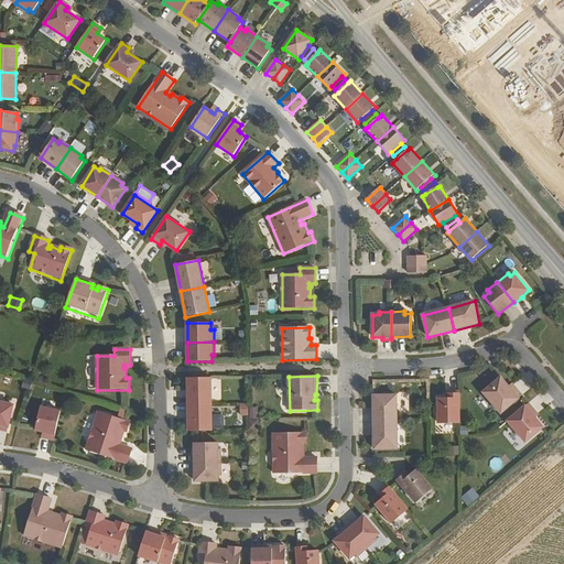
[(188,404),(213,404),(212,378),(188,378),(188,404)]
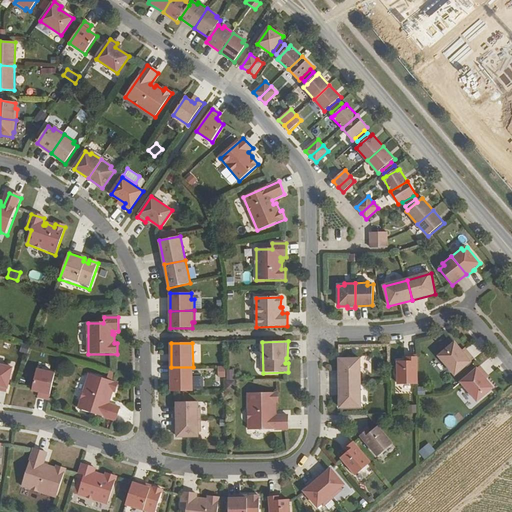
[(455,343),(439,356),(455,375),(474,359),(469,353),(467,355),(455,343)]
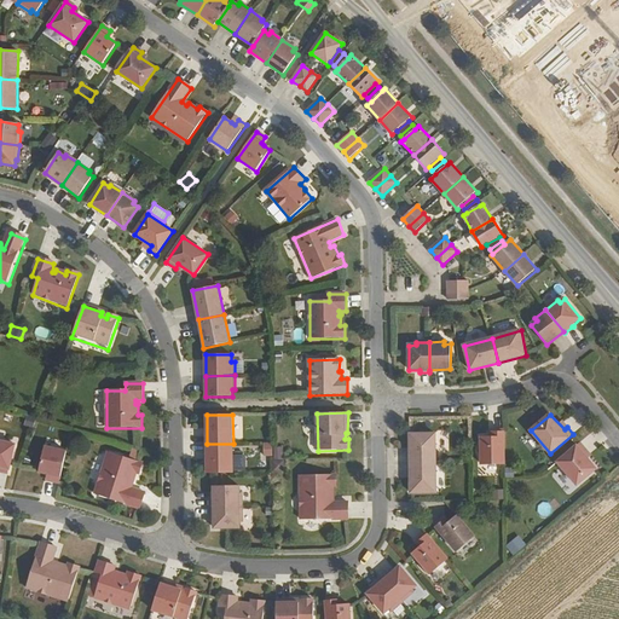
[(81,432),(73,429),(70,437),(80,439),(81,432)]
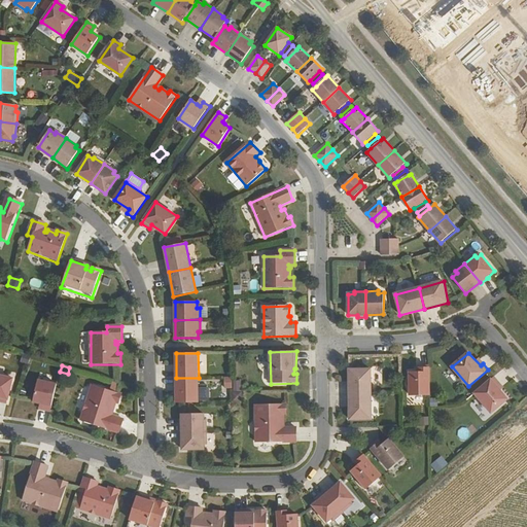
[(429,395),(429,366),(421,366),(421,373),(410,373),(410,395),(429,395)]
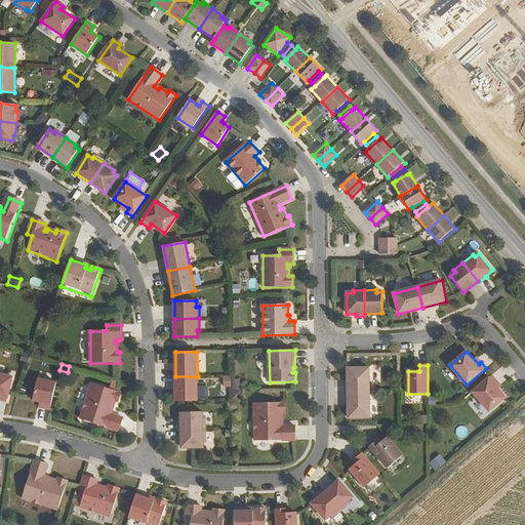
[(349,393),(370,393),(370,369),(348,369),(349,393)]
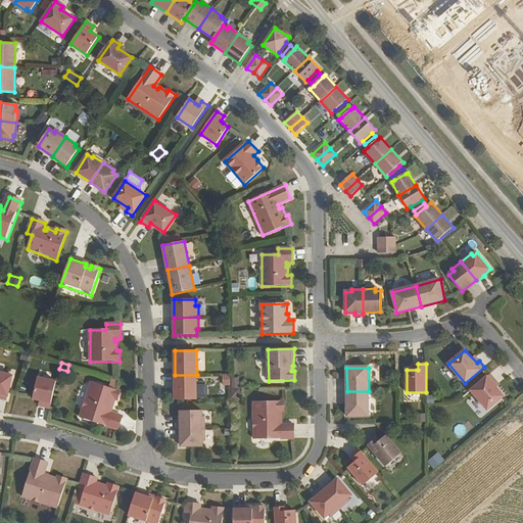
[(221,385),(229,385),(229,374),(221,373),(221,385)]
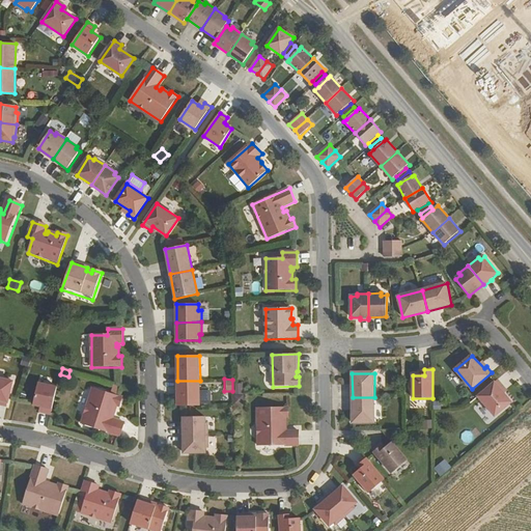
[(0,403),(1,404),(0,409),(8,410),(15,384),(0,380),(0,403)]
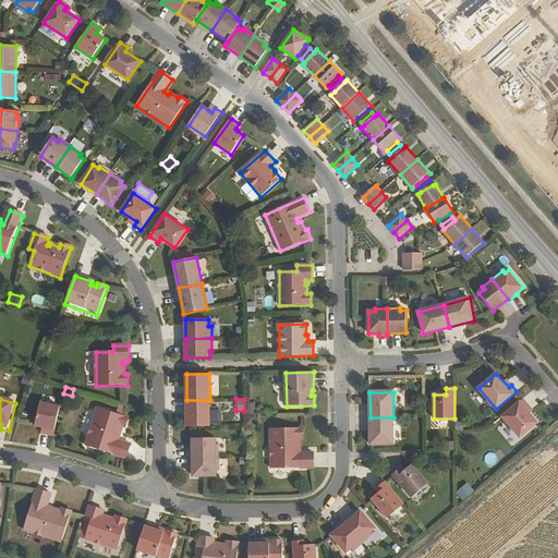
[(186,427),(210,426),(210,400),(186,400),(186,427)]
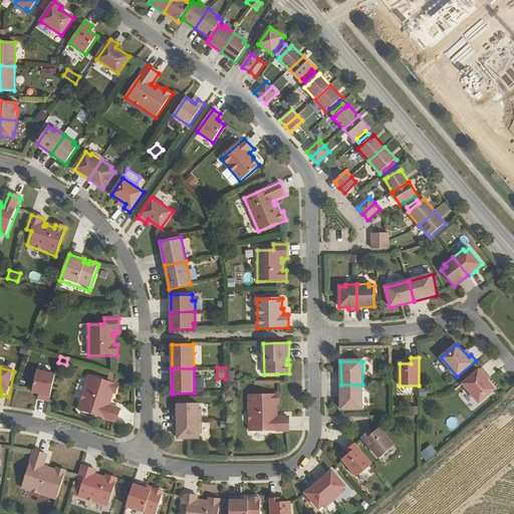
[(487,374),(482,368),(463,384),(479,403),(495,390),(485,376),(487,374)]
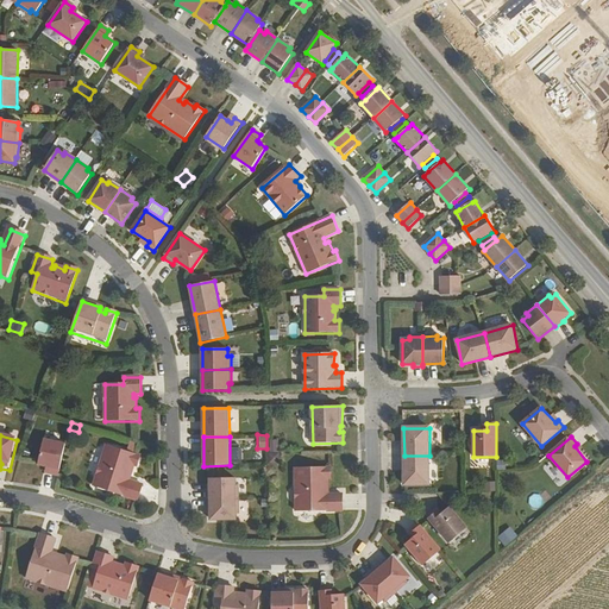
[(277,463),(277,439),(268,439),(267,462),(277,463)]
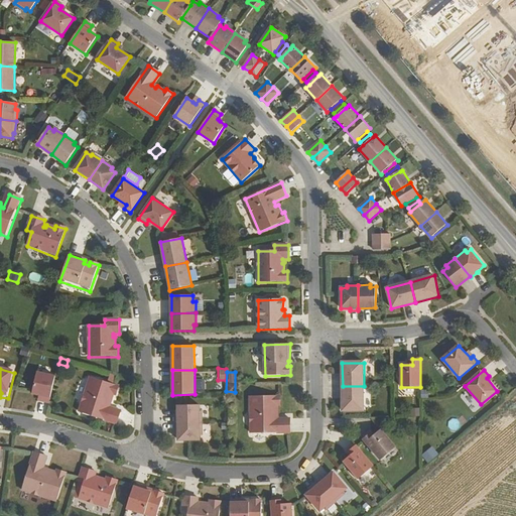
[(42,401),(49,403),(55,376),(37,373),(33,394),(39,396),(42,396),(42,401)]
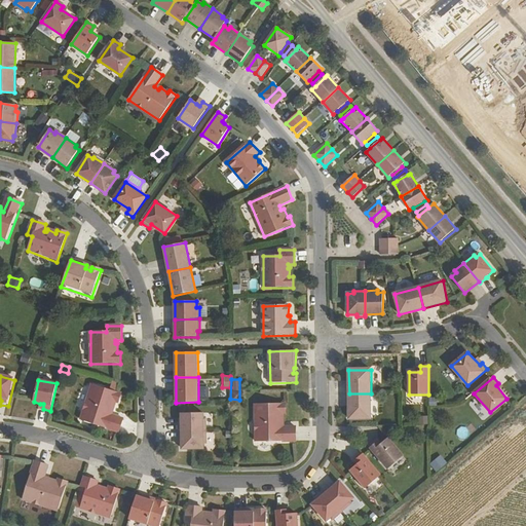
[(119,404),(122,395),(94,384),(80,420),(118,434),(123,420),(110,415),(111,411),(113,412),(117,403),(119,404)]
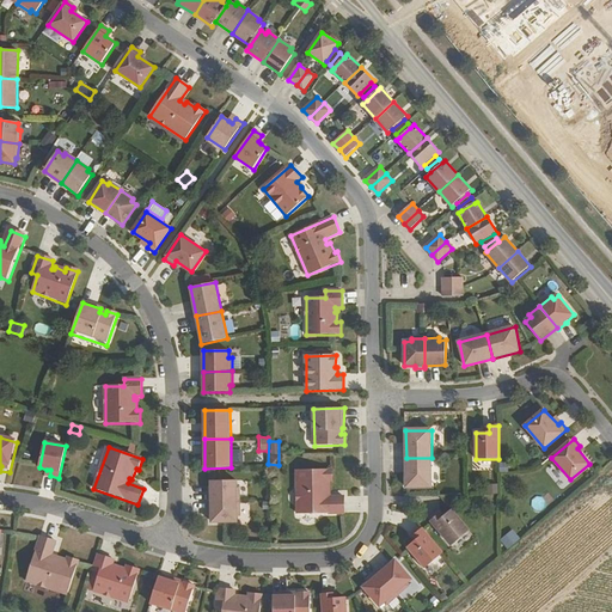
[(432,488),(432,458),(407,458),(407,487),(432,488)]
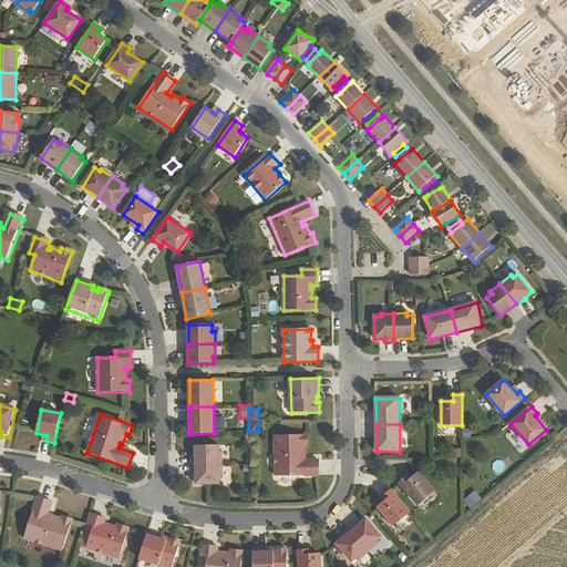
[(462,436),(470,436),(470,428),(461,428),(462,436)]
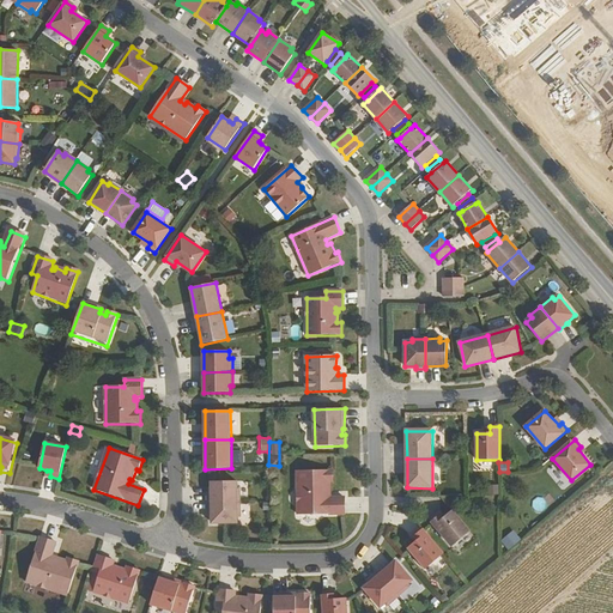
[(298,514),(345,515),(346,498),(327,498),(327,493),(331,493),(331,483),(333,483),(333,471),(298,472),(298,514)]
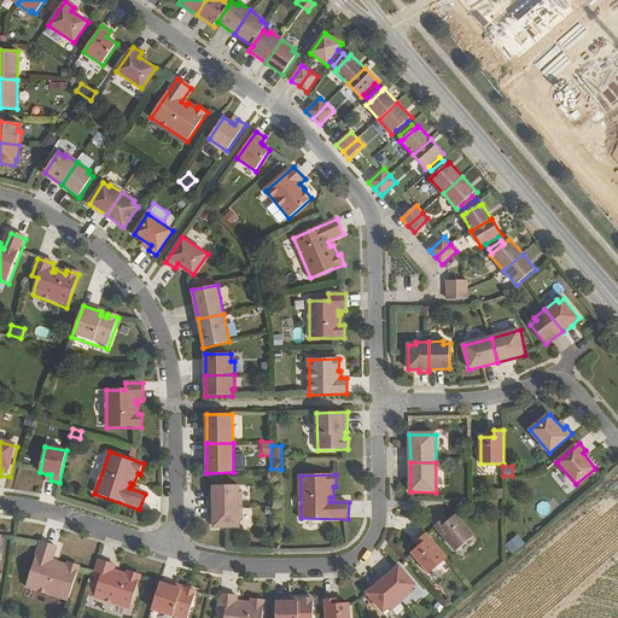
[(214,507),(243,506),(242,491),(239,491),(239,485),(214,485),(214,507)]
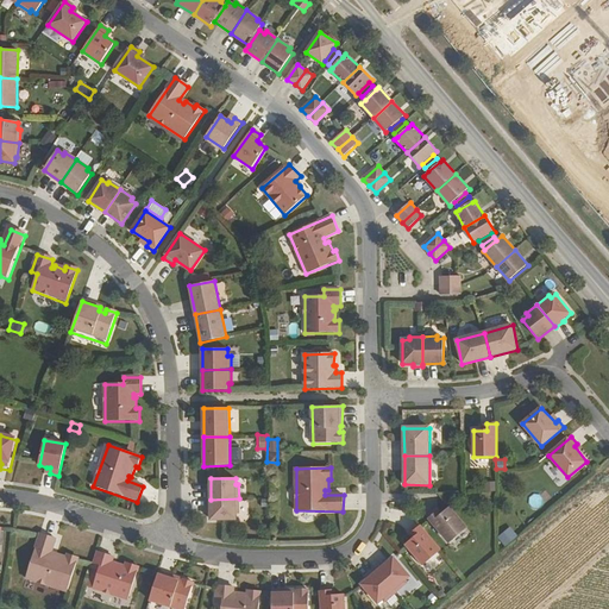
[(239,513),(239,498),(211,500),(208,500),(208,509),(211,509),(211,520),(236,520),(236,513),(239,513)]
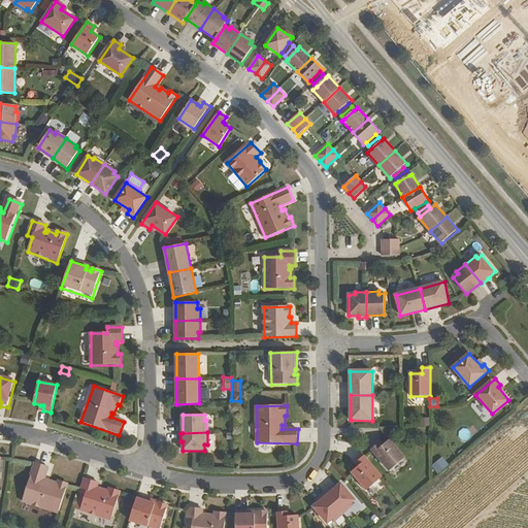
[(390,470),(404,458),(390,440),(382,448),(377,443),(371,449),(390,470)]
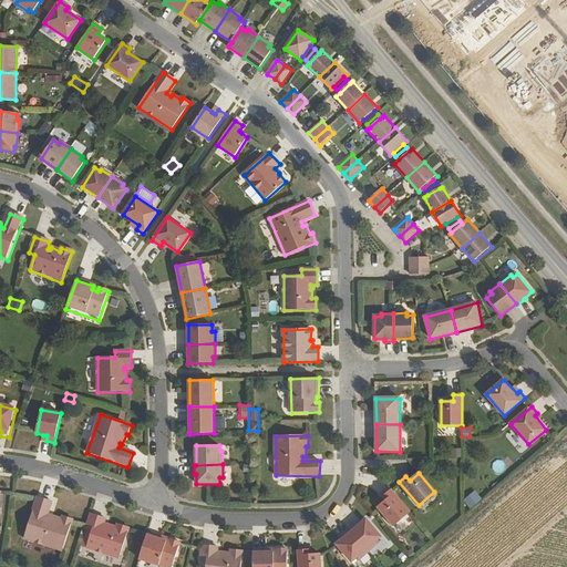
[(393,526),(410,513),(390,490),(383,495),(387,500),(378,507),(393,526)]
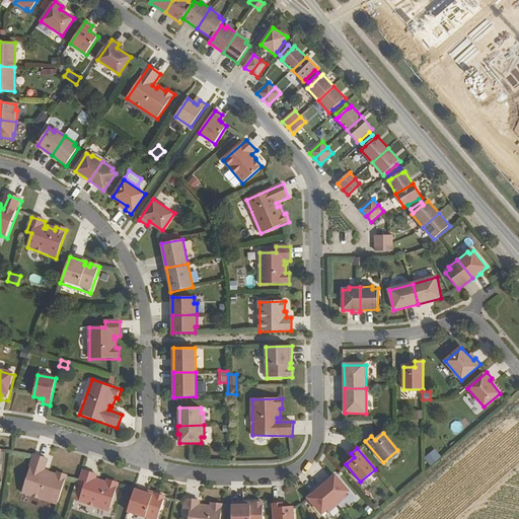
[(430,463),(438,457),(433,451),(425,456),(430,463)]
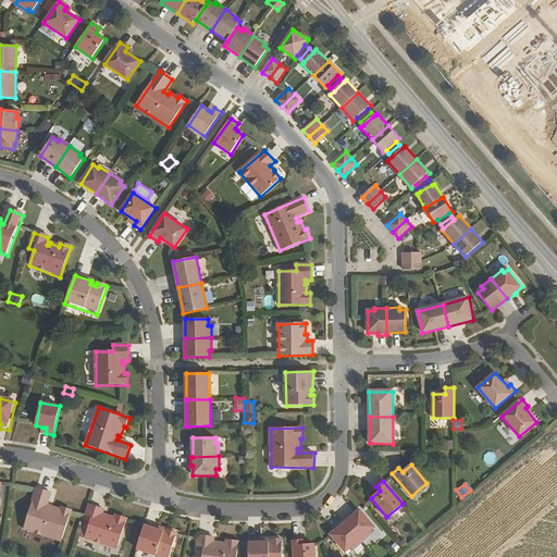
[(47,510),(47,507),(51,495),(36,491),(24,532),(62,543),(72,511),(62,509),(61,511),(52,509),(51,511),(47,510)]
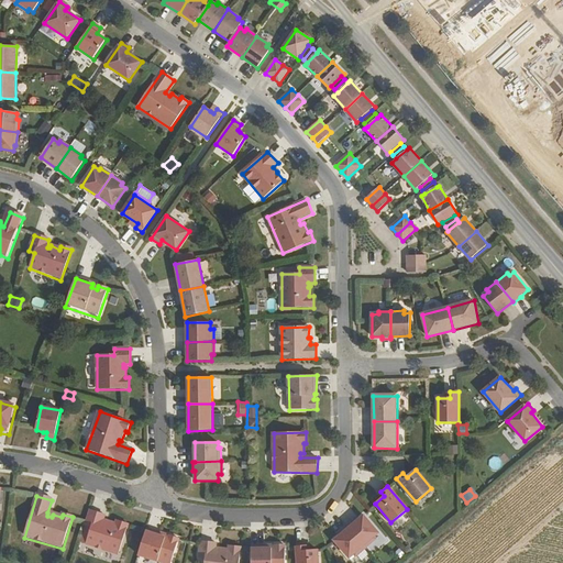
[(106,516),(90,511),(80,543),(118,555),(129,526),(117,522),(116,525),(107,522),(107,523),(103,522),(103,521),(106,516)]
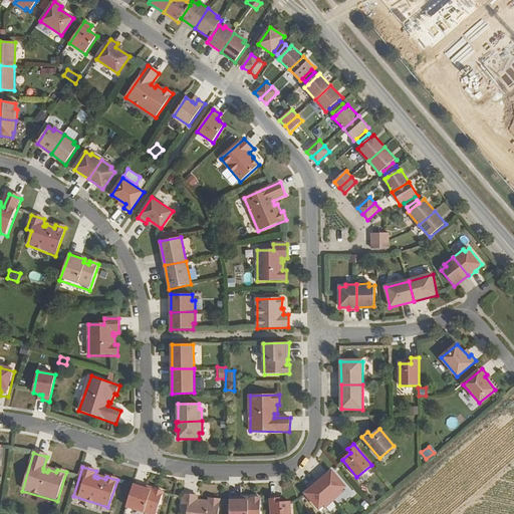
[(319,483),(334,500),(343,493),(342,491),(346,487),(332,472),(319,483)]
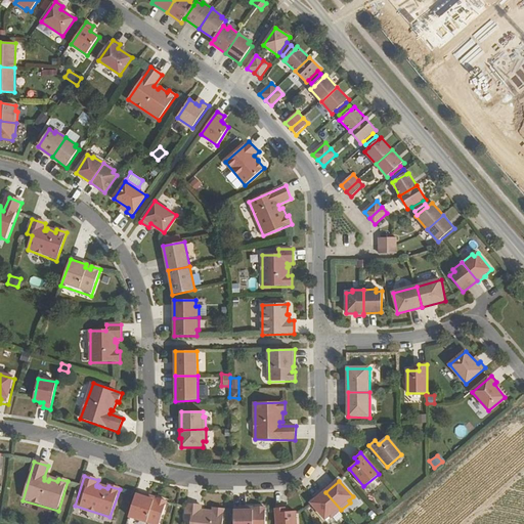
[(153,497),(137,492),(129,517),(151,523),(159,523),(167,501),(158,498),(157,501),(151,499),(153,497)]
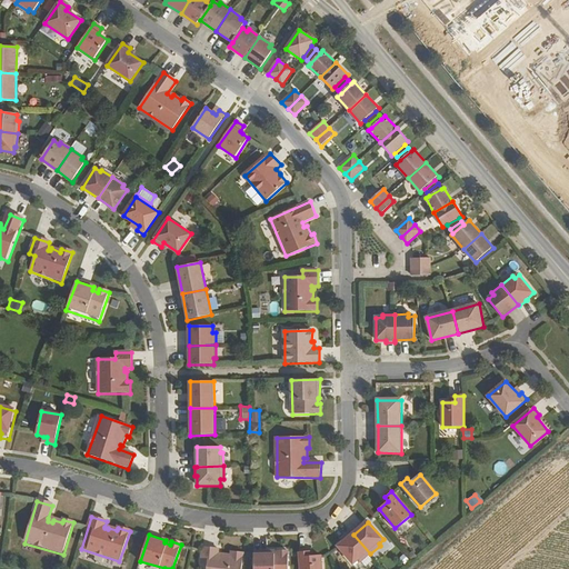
[(360,562),(370,553),(353,535),(339,547),(353,563),(358,561),(360,562)]
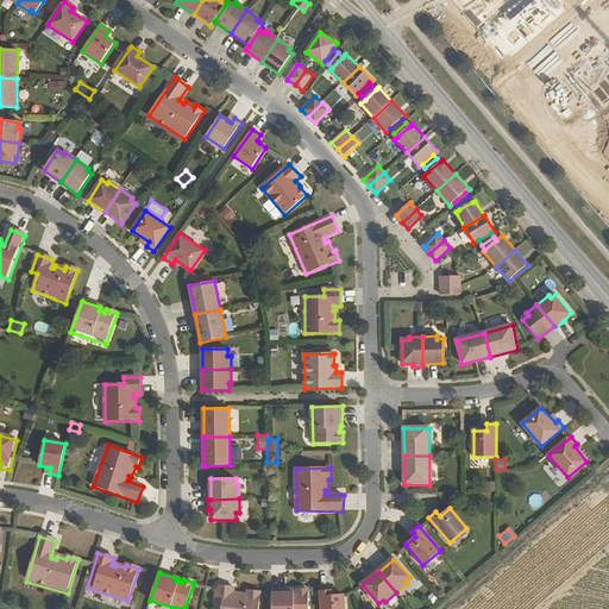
[(259,608),(262,594),(248,591),(248,595),(237,594),(237,596),(233,595),(234,589),(218,586),(215,603),(221,603),(220,608),(259,608)]
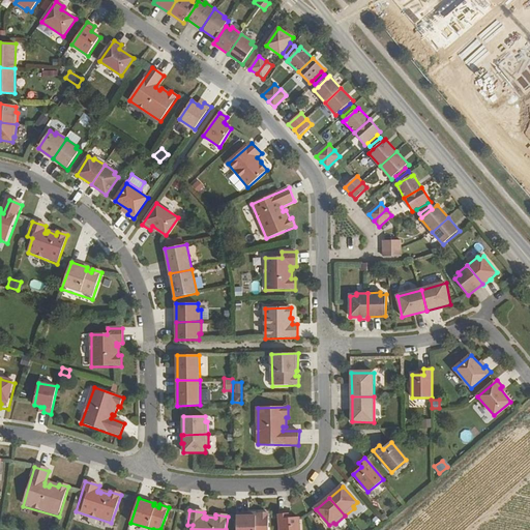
[(237,513),(236,529),(268,529),(269,513),(237,513)]
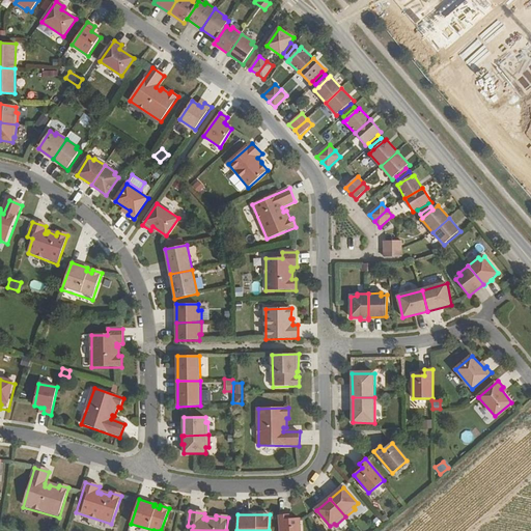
[(280,514),(280,530),(301,530),(300,519),(288,520),(288,514),(280,514)]
